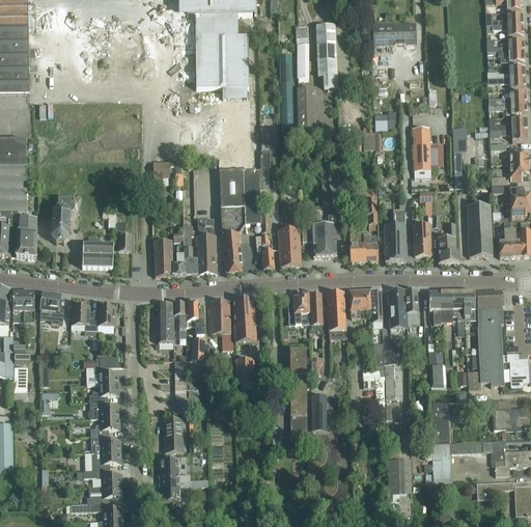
[(484,0),(485,3),(506,3),(506,9),(522,8),(522,0),(484,0)]
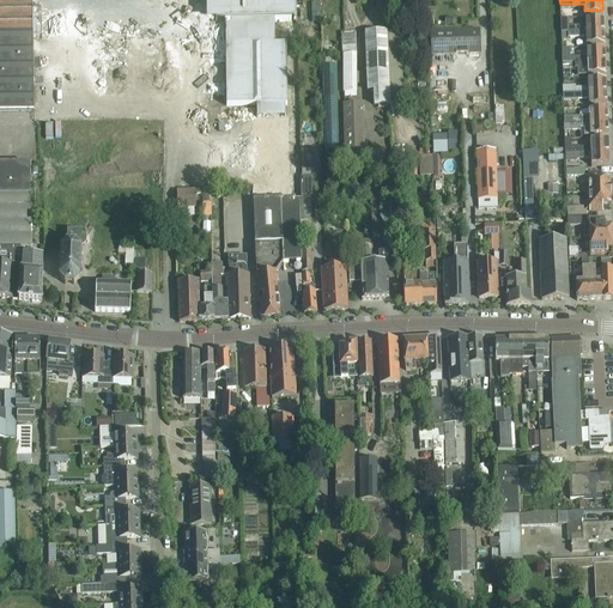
[(584,23),(572,24),(566,24),(566,14),(559,14),(560,30),(566,29),(568,29),(604,28),(604,14),(584,16),(584,23)]
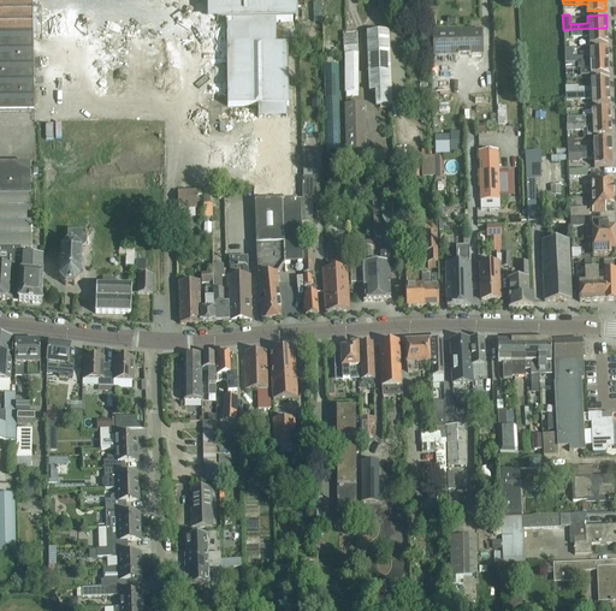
[(481,24),(432,25),(433,52),(481,51),(481,24)]
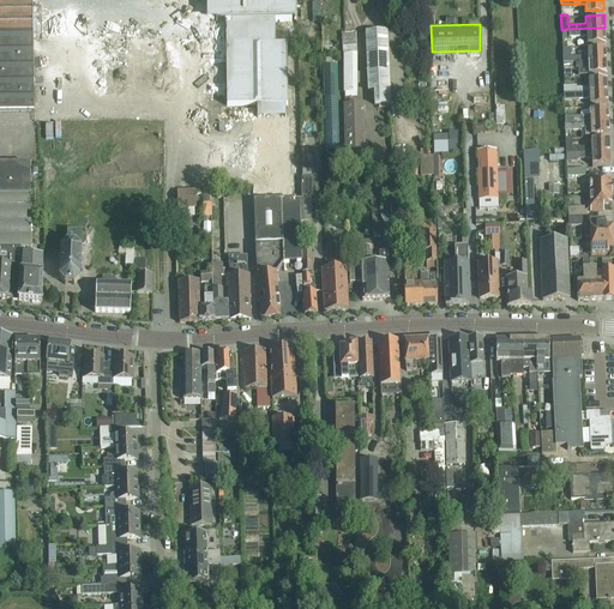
[(387,28),(366,29),(368,86),(374,86),(374,101),(390,101),(387,28)]
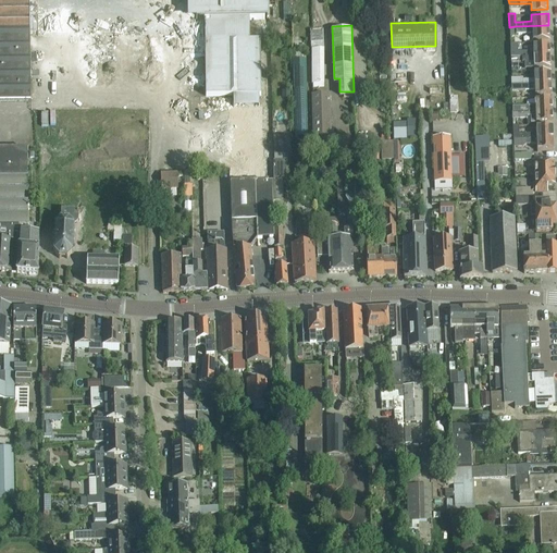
[(548,25),(516,26),(516,31),(532,31),(532,37),(548,37),(548,25)]
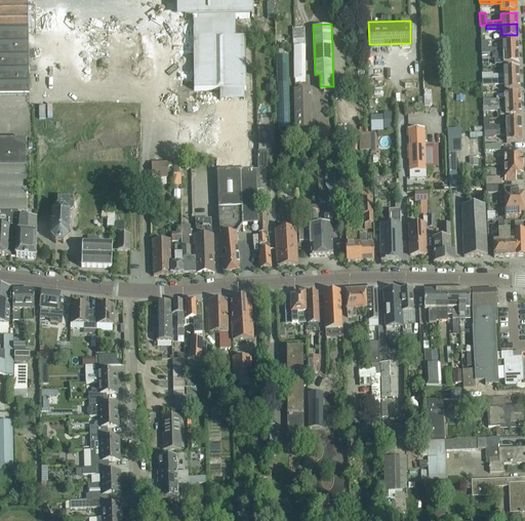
[(305,42),(305,25),(293,26),(294,76),(306,76),(305,42)]
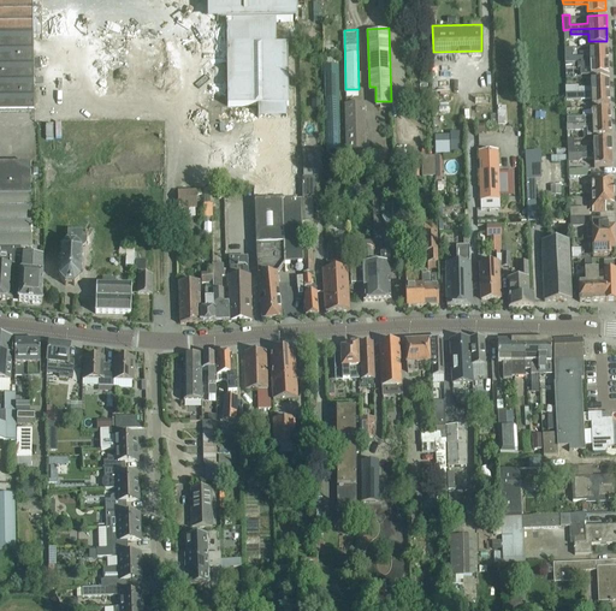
[(590,46),(590,54),(572,54),(572,45),(563,45),(564,60),(608,58),(608,46),(590,46)]
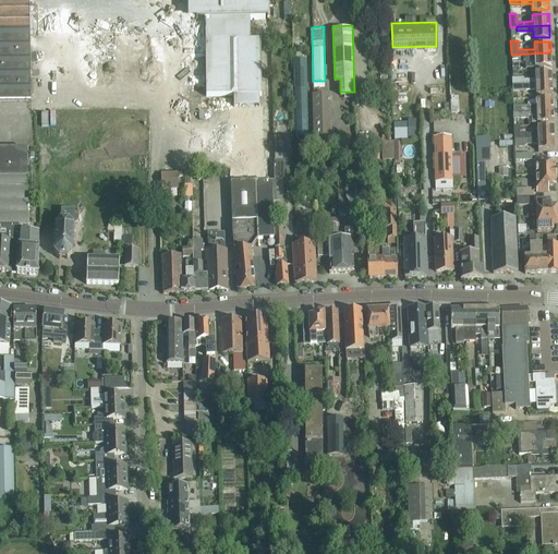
[(243,47),(218,47),(218,58),(243,58),(243,47)]
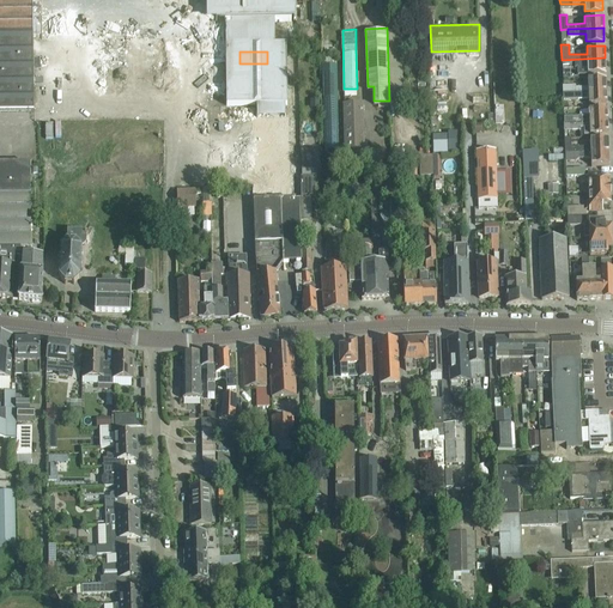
[(605,58),(562,60),(562,66),(577,65),(577,72),(605,71),(605,58)]
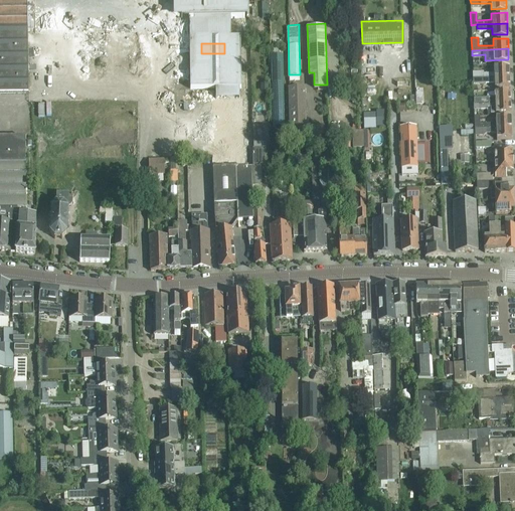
[(281,51),(271,51),(272,77),(273,124),(284,123),(282,77),(281,51)]
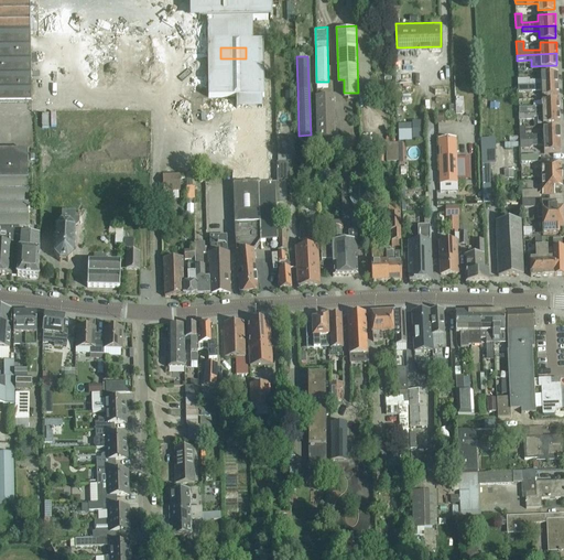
[(246,58),(220,58),(220,68),(246,68),(246,58)]
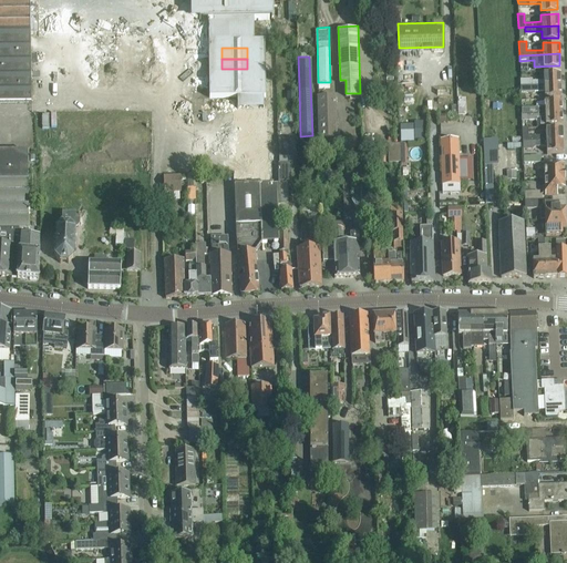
[(247,69),(222,69),(222,80),(247,80),(247,69)]
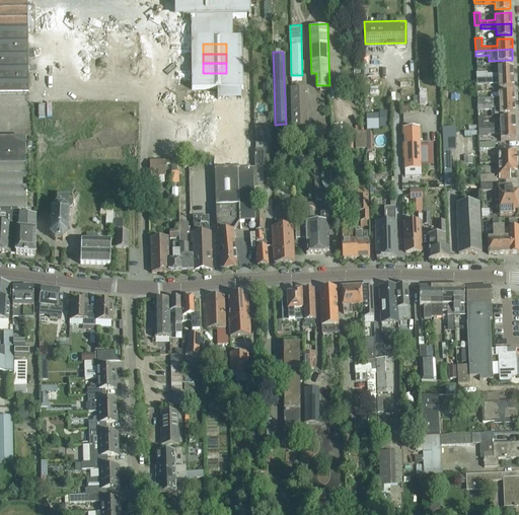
[(487,69),(475,69),(476,76),(513,74),(513,64),(498,65),(498,71),(487,71),(487,69)]
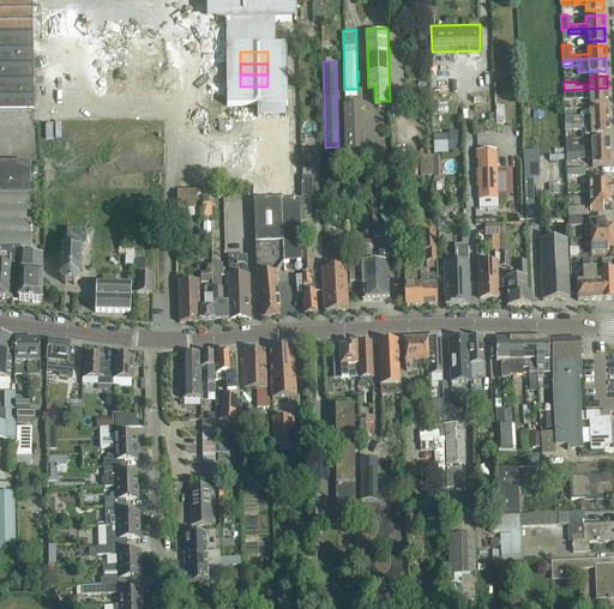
[(268,86),(240,86),(240,98),(268,98),(268,86)]
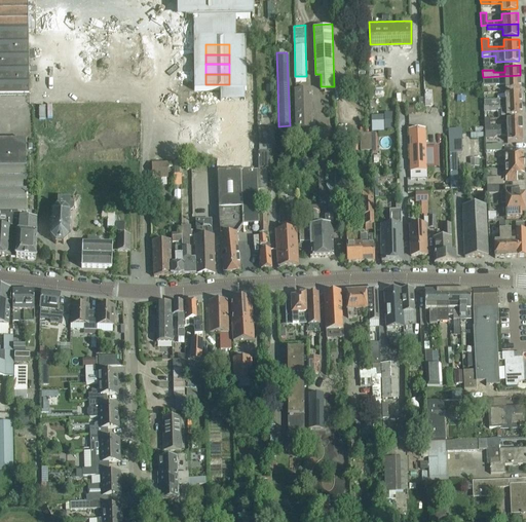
[(520,75),(483,77),(483,81),(504,80),(504,87),(520,86),(520,75)]
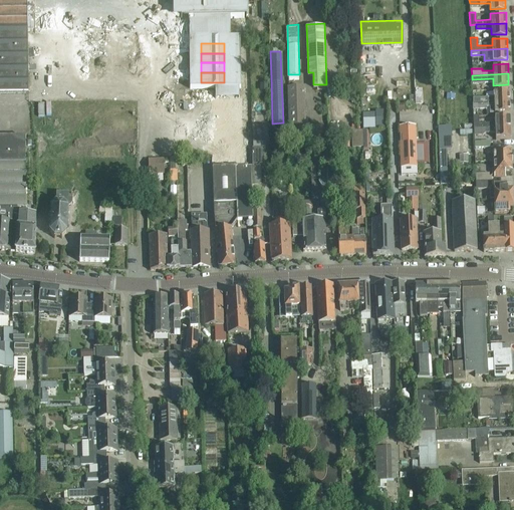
[(224,82),(201,82),(201,91),(224,91),(224,82)]
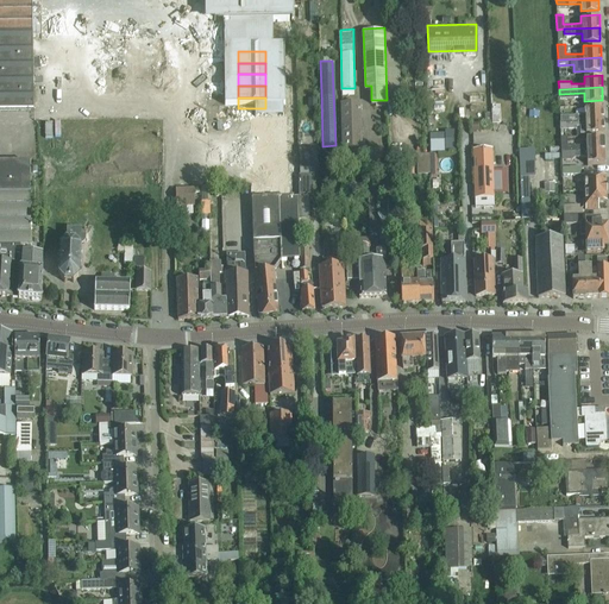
[(359,100),(341,100),(344,152),(359,152),(359,145),(360,145),(359,100)]
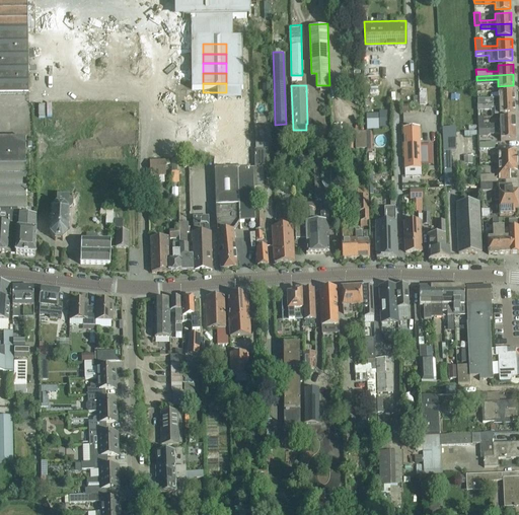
[(476,101),(514,100),(514,89),(498,90),(499,95),(476,95),(476,101)]
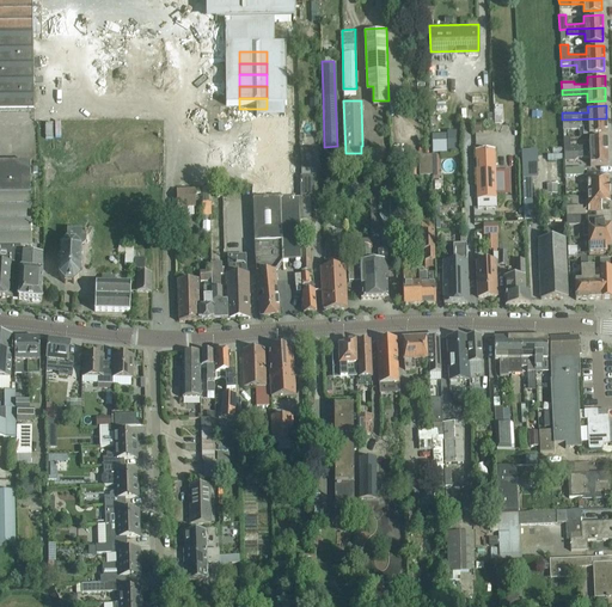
[(267,109),(239,109),(239,121),(267,121),(267,109)]
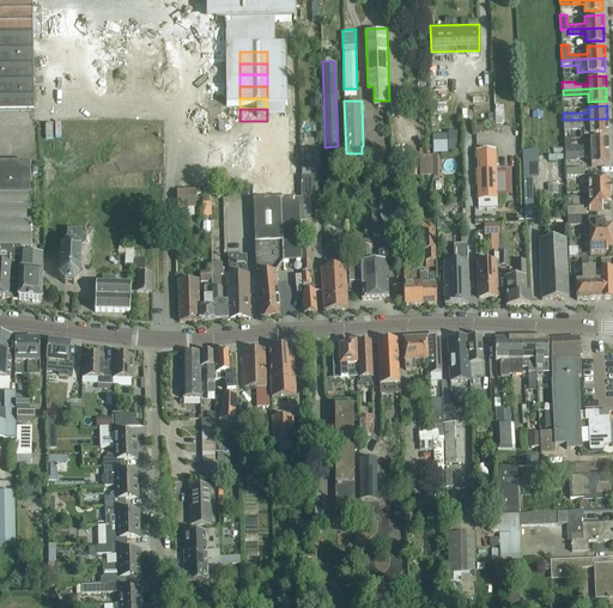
[(563,120),(564,127),(578,127),(578,125),(578,123),(580,123),(582,123),(582,125),(583,132),(607,131),(607,119),(576,119),(563,120)]
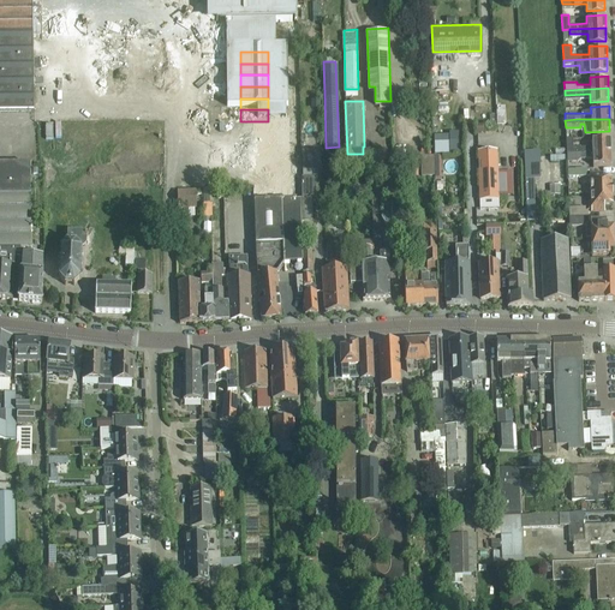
[(268,121),(240,121),(240,132),(268,132),(268,121)]
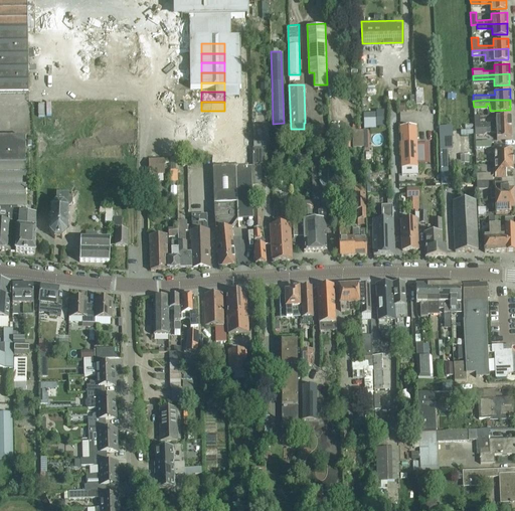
[(376,125),(377,113),(365,113),(365,124),(376,125)]
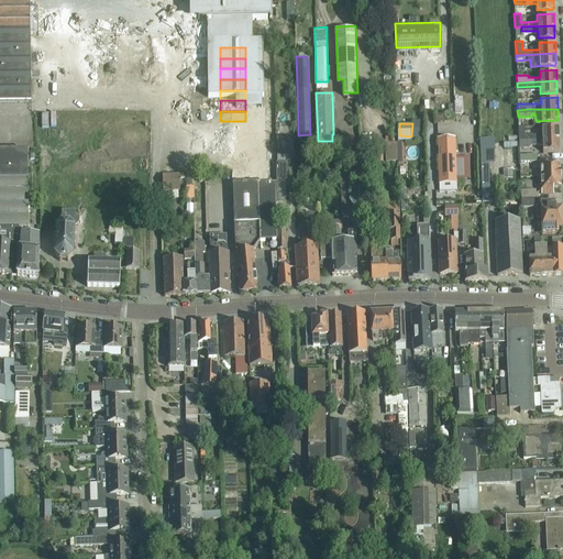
[(541,125),(542,130),(523,131),(523,124),(518,124),(519,138),(559,136),(559,124),(541,125)]
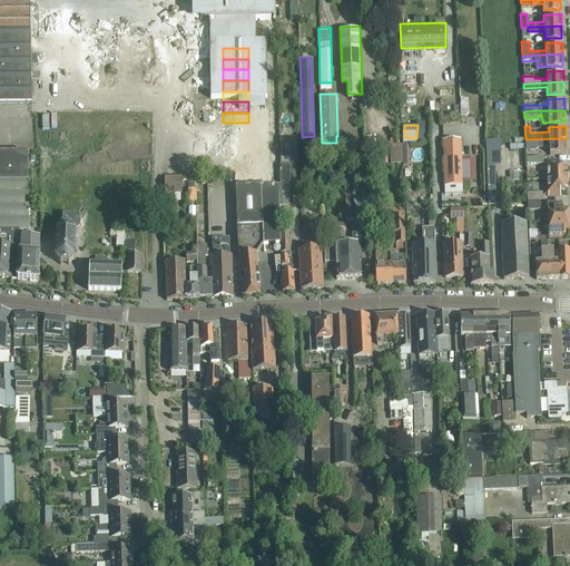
[(444,191),(455,191),(462,191),(460,137),(443,137),(444,191)]
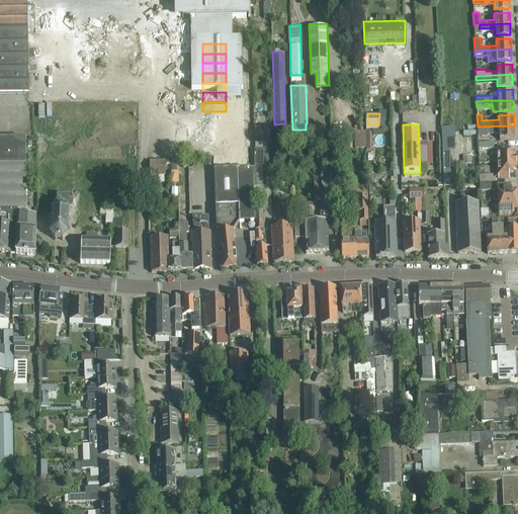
[(454,125),(441,125),(442,150),(443,183),(450,183),(449,150),(454,150),(454,125)]
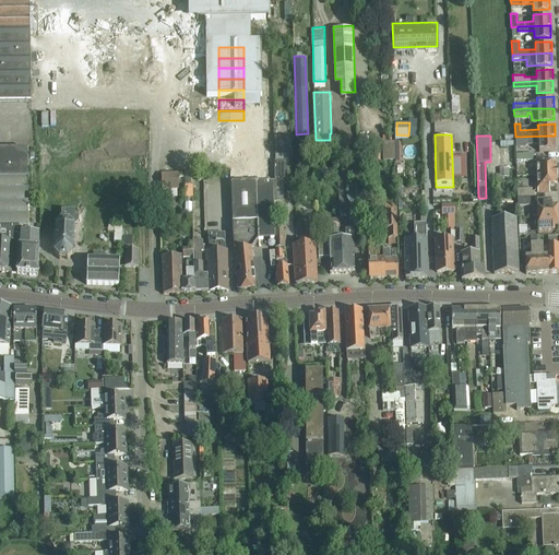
[(515,137),(515,138),(515,144),(525,144),(526,144),(527,143),(528,143),(534,142),(536,143),(537,143),(538,145),(538,146),(538,148),(539,148),(555,146),(555,136),(515,137)]
